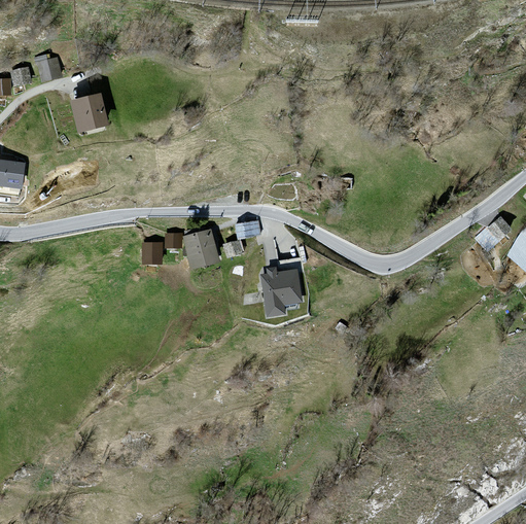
[(57,51),(34,57),(40,82),(63,77),(57,51)]
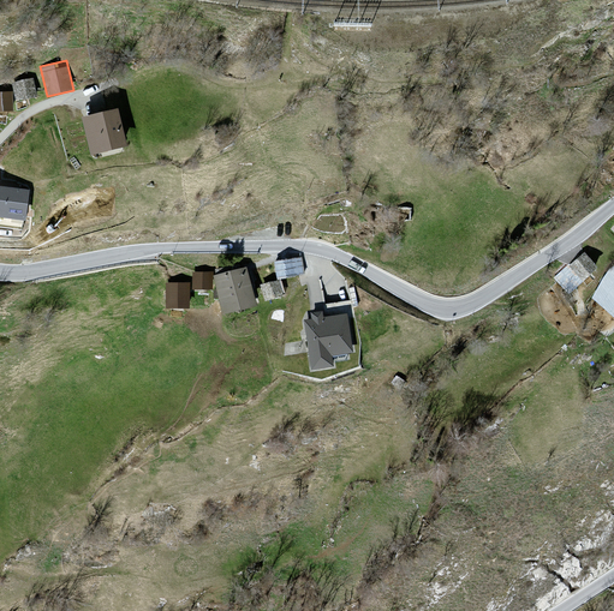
[(33,77),(11,81),(15,101),(36,97),(33,77)]
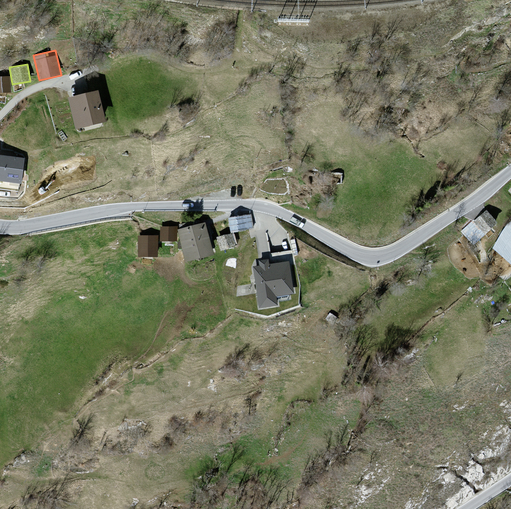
[(10,74),(0,74),(0,90),(12,90),(10,74)]
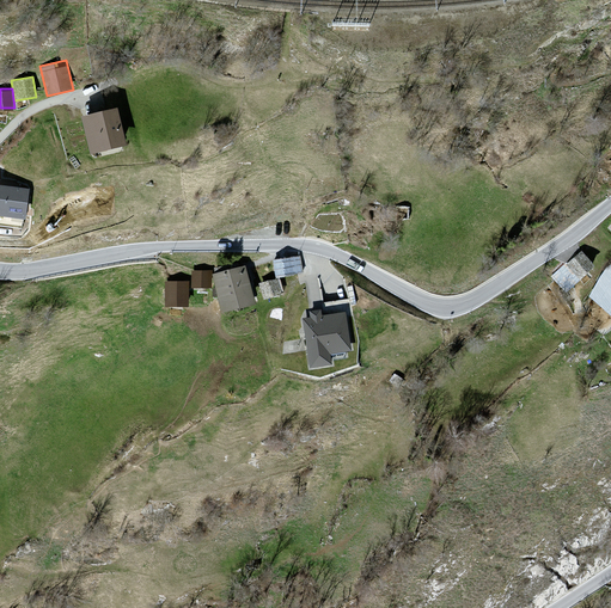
[(117,109),(81,117),(89,154),(124,147),(117,109)]
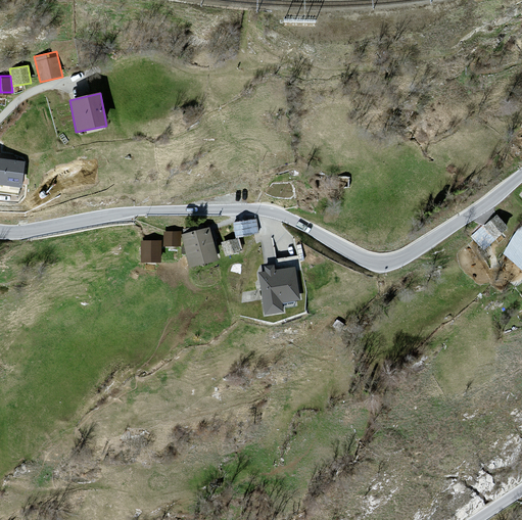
[(0,193),(20,196),(25,161),(0,157),(0,193)]
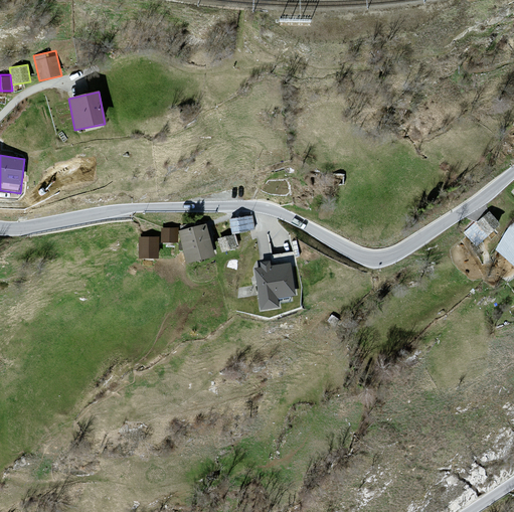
[(490,210),(468,228),(477,239),(499,221),(490,210)]
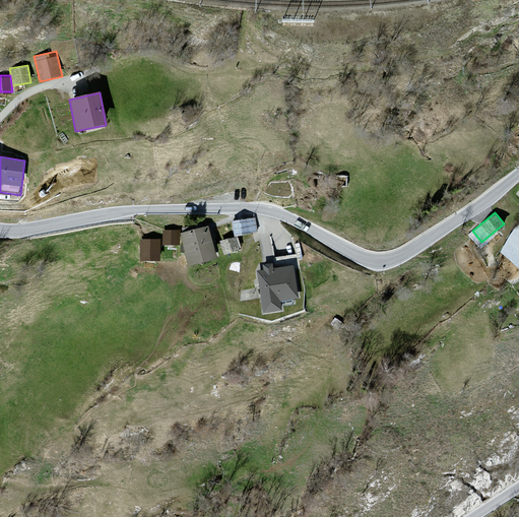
[(249,216),(235,219),(237,232),(251,229),(249,216)]
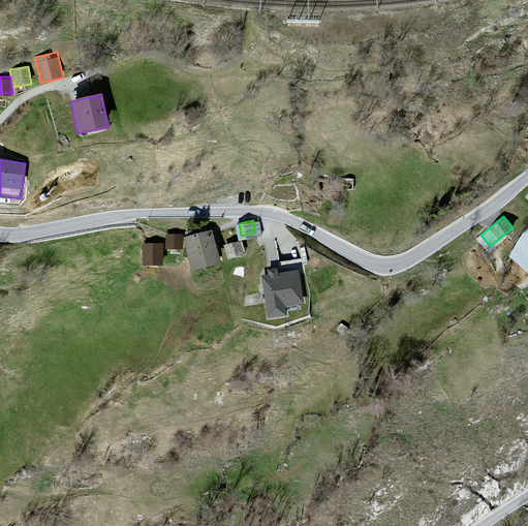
[(212,230),(187,235),(193,265),(219,257),(212,230)]
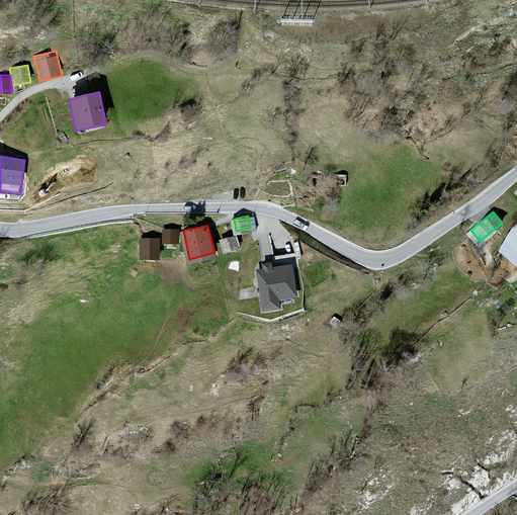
[(179,228),(164,228),(164,240),(179,240),(179,228)]
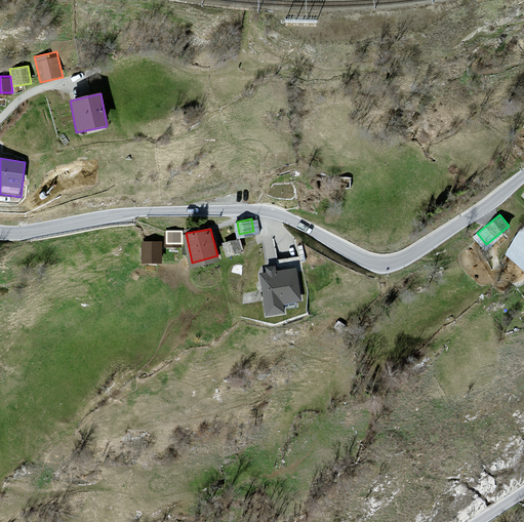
[(238,237),(225,241),(228,252),(241,248),(238,237)]
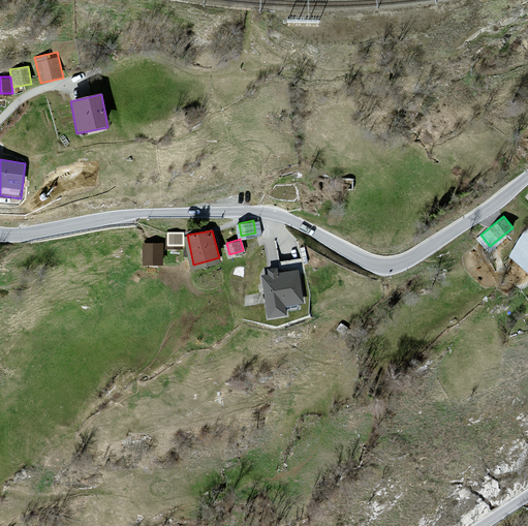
[(162,242),(145,242),(145,261),(162,261),(162,242)]
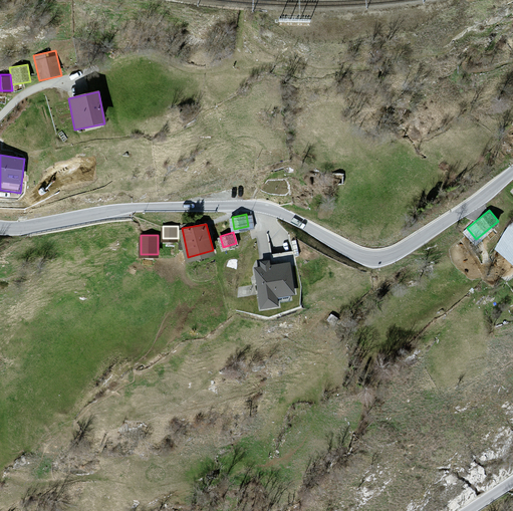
[(294,290),(289,261),(272,264),(271,258),(259,260),(260,266),(257,266),(263,303),(276,301),(275,293),(294,290)]
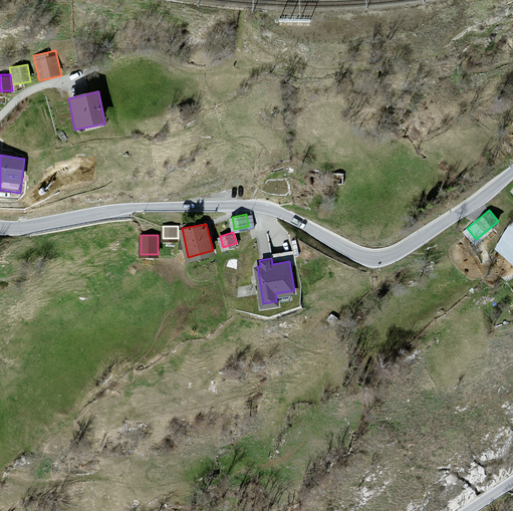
All buildings are outlined.
